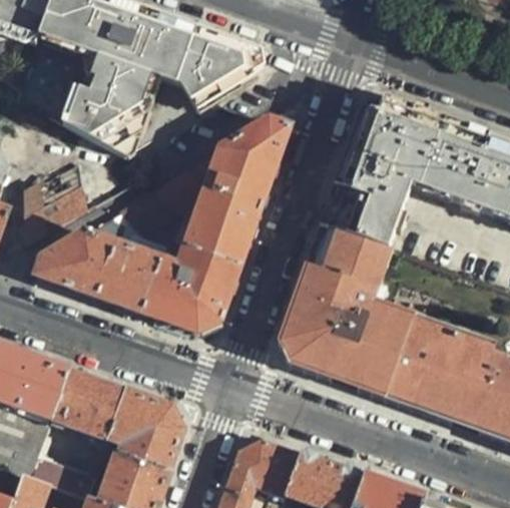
[(142,9),(116,0),(46,0),(37,27),(23,69),(16,91),(0,83),(0,99),(122,153),(252,72),(249,47),(142,9)]
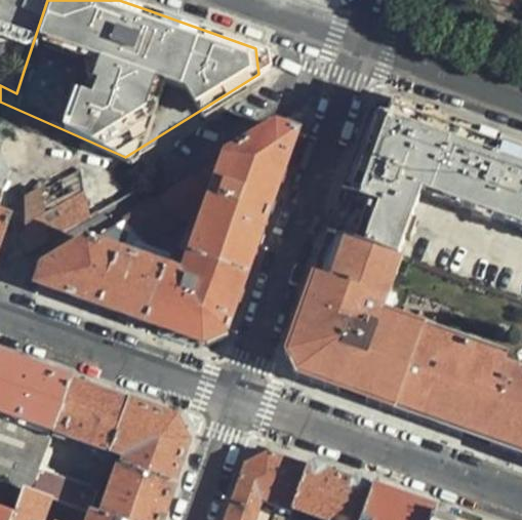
[(0,85),(16,93),(24,71),(0,60),(0,14),(38,28),(47,0),(0,0),(0,85)]
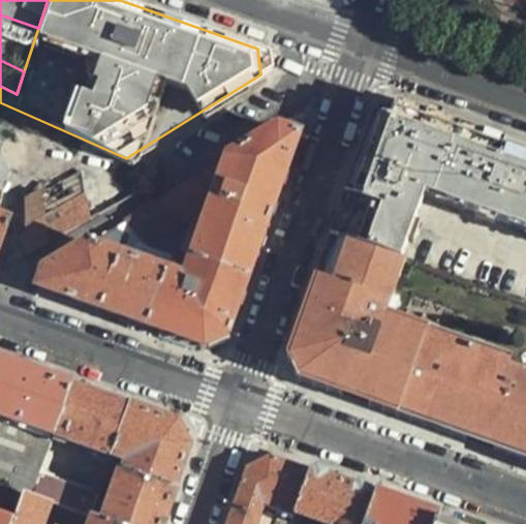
[(389,115),(371,109),(354,155),(328,229),(399,255),(422,192),(525,228),(525,145),(492,133),(394,98),(389,115)]
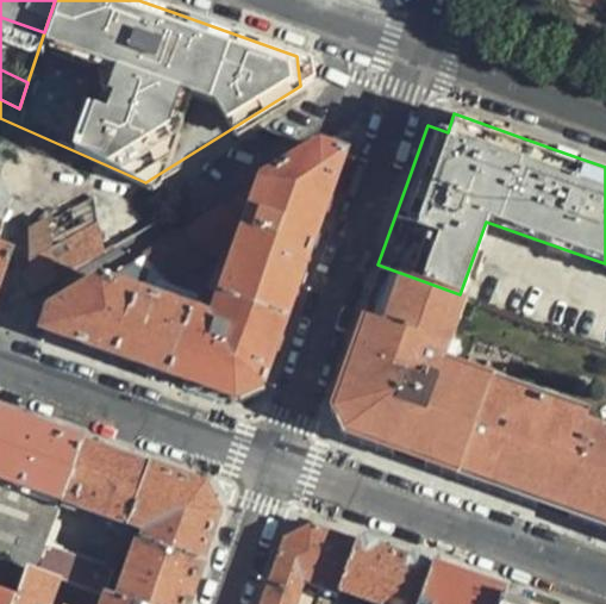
[(354,117),(263,173),(255,197),(245,230),(236,226),(219,251),(207,286),(222,292),(213,315),(189,306),(194,292),(154,278),(148,292),(132,286),(147,253),(142,247),(48,305),(39,325),(139,361),(233,394),(260,379),(270,350),(303,261),(354,117)]
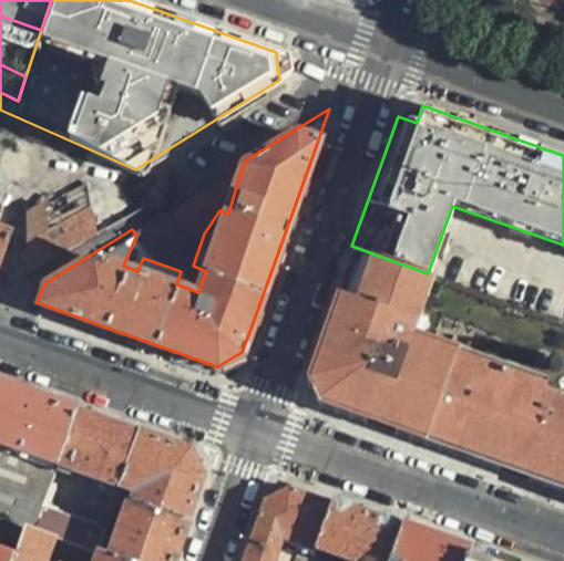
[(135,169),(0,110),(0,281),(129,204),(135,169)]
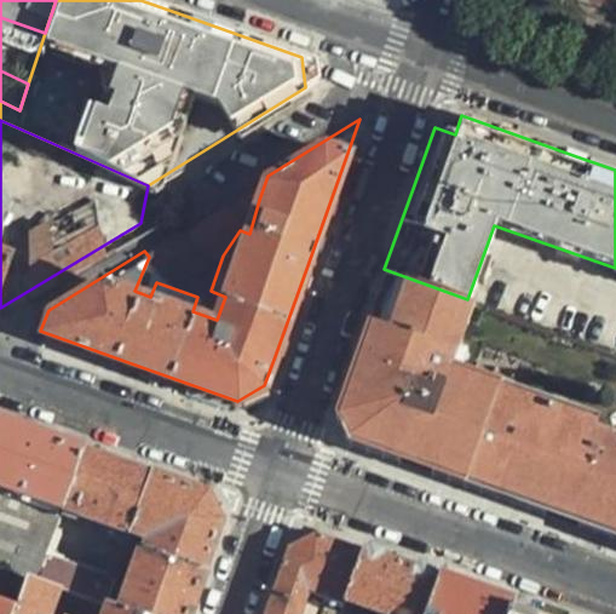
[(259,200),(268,176),(241,191),(224,202),(237,222),(259,200)]
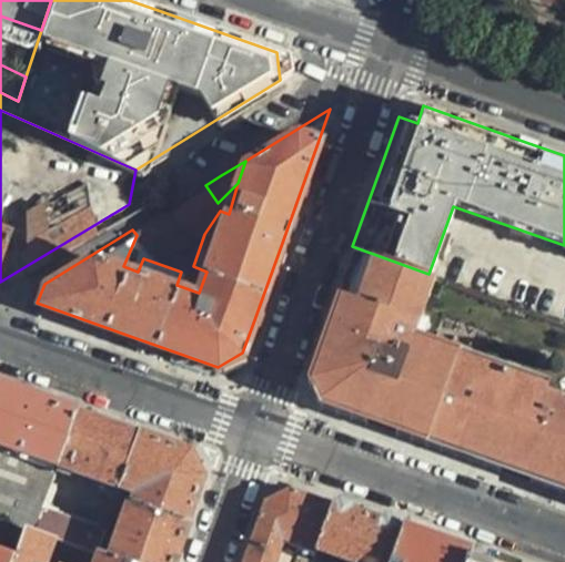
[(218,203),(205,185),(161,212),(132,230),(137,235),(150,254),(191,227),(218,203)]
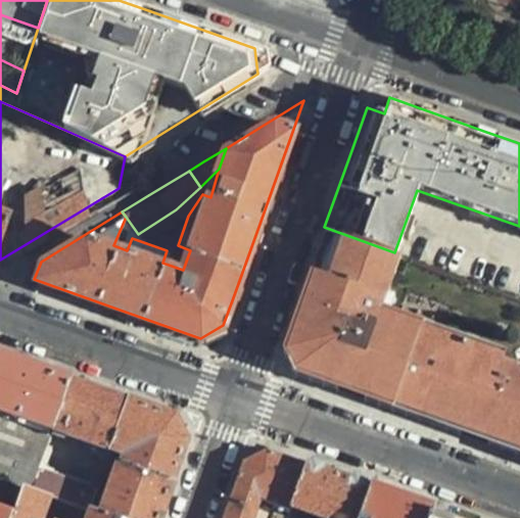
[(394,252),(324,227),(304,283),(391,316),(362,395),(519,451),(519,364),(503,358),(506,348),(383,303),(399,254),(394,252)]
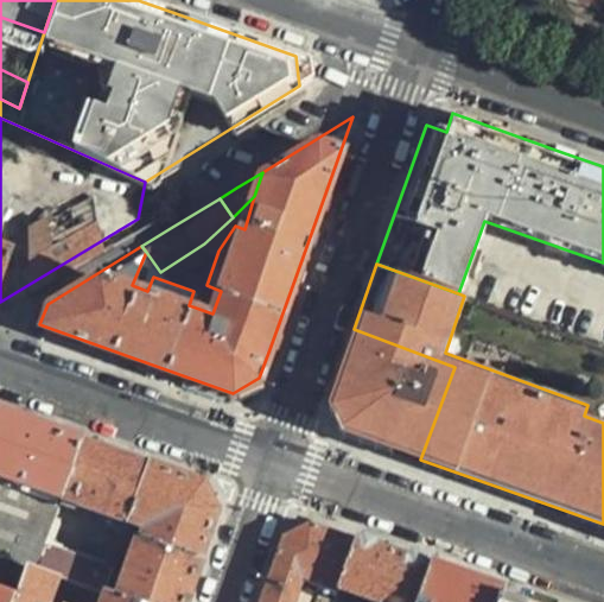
[(344,432),(376,443),(381,429),(395,435),(392,448),(420,460),(455,367),(354,329),(326,405),(336,419),(344,432)]
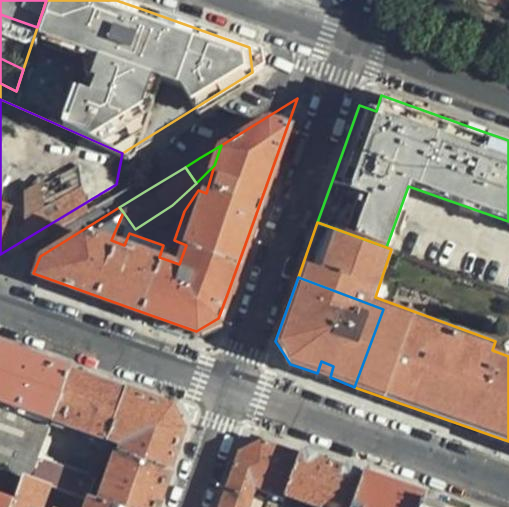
[(0,467),(21,474),(28,477),(38,450),(50,416),(67,369),(20,353),(0,345),(0,467)]
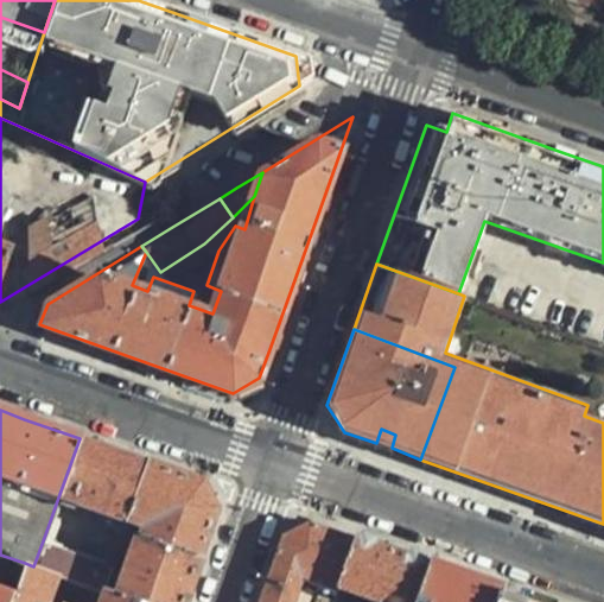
[(114,450),(80,438),(59,494),(124,518),(144,461),(114,450)]
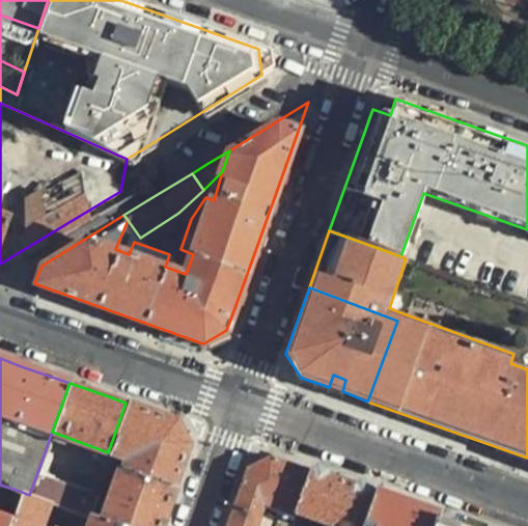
[(155,413),(126,403),(108,452),(120,457),(117,466),(172,486),(186,446),(175,420),(155,413)]
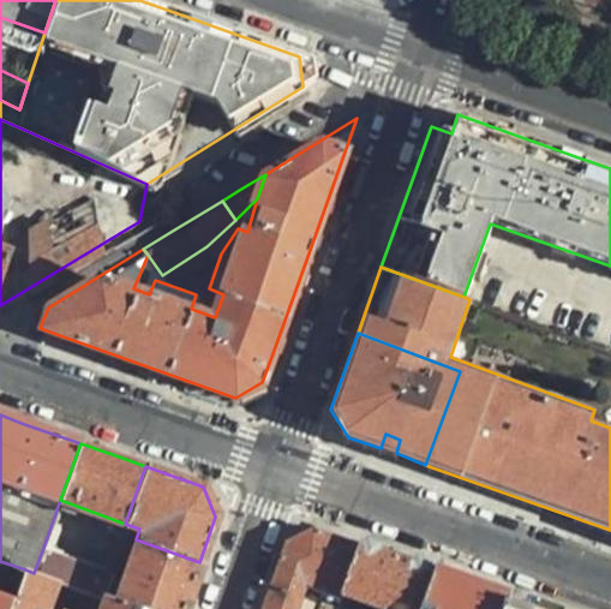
[(267,587),(258,608),(335,608),(359,543),(309,525),(283,539),(267,587)]
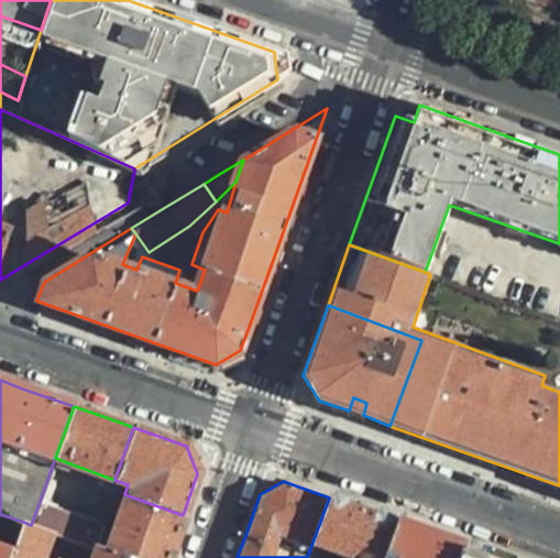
[(166,557),(173,543),(183,515),(124,494),(105,550),(127,557),(166,557)]
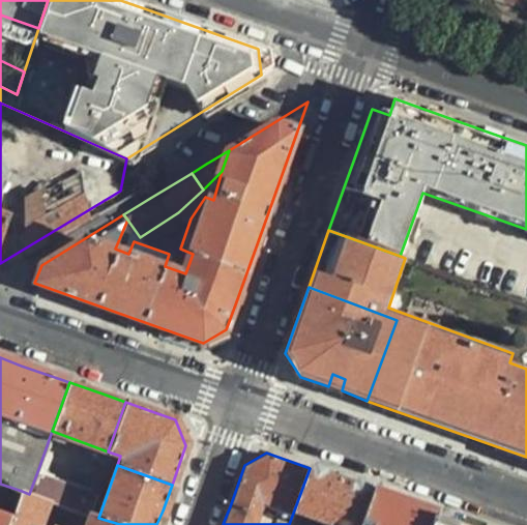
[(95,486),(39,466),(29,494),(48,500),(86,514),(95,486)]
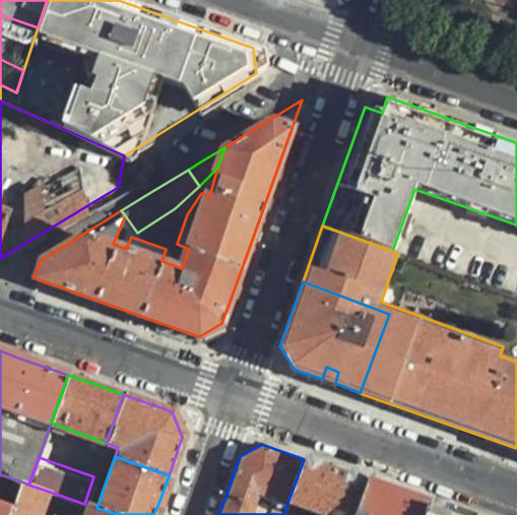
[(304,459),(283,514),(353,514),(366,481),(337,471),(304,459)]
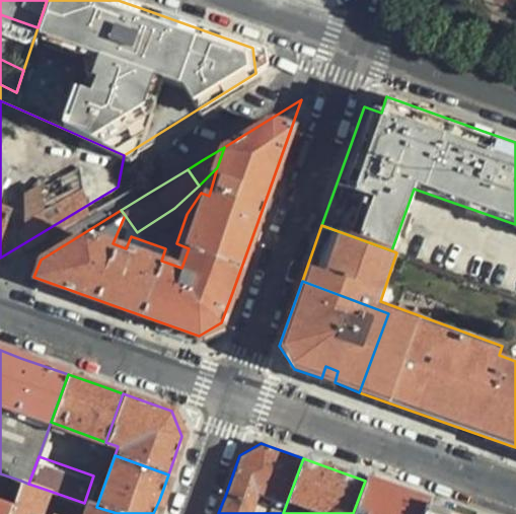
[(116,513),(117,513),(96,507),(84,503),(80,513),(39,513),(47,490),(28,484),(21,481),(9,513),(116,513)]
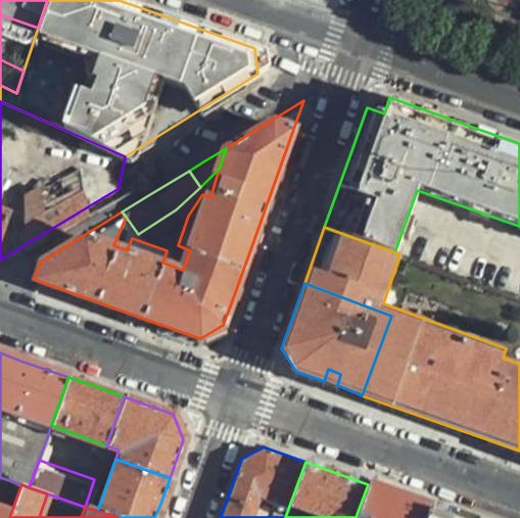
[(429,517),(434,508),(407,498),(368,484),(356,517),(429,517)]
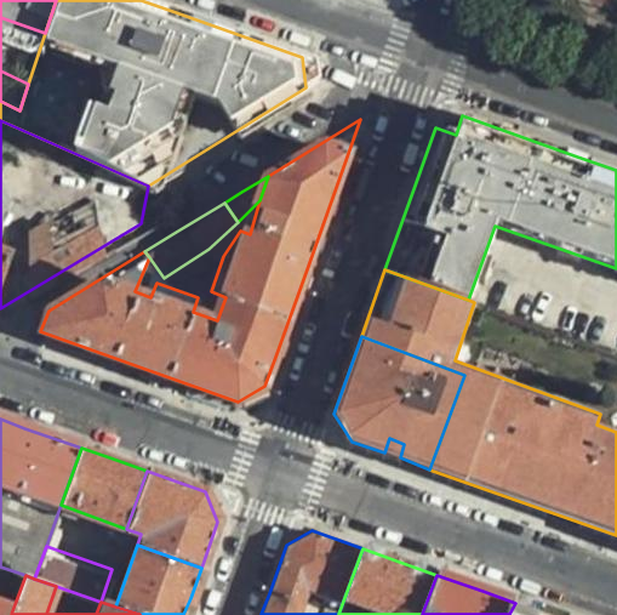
[(548,614),(515,603),(509,614),(548,614)]
